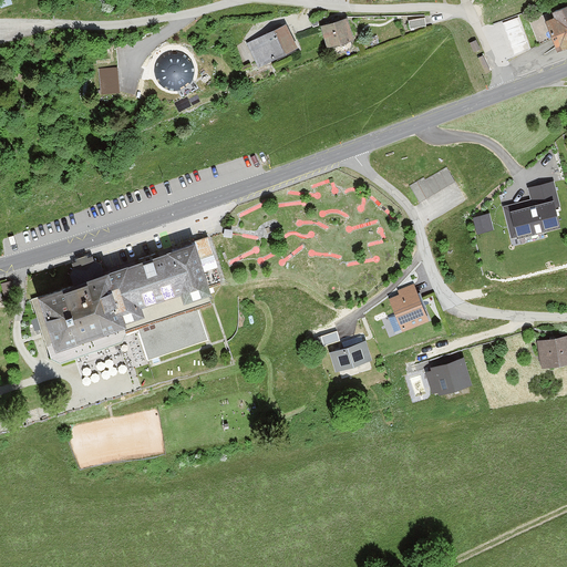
[(545,19),(557,50),(566,45),(566,0),(553,7),(556,14),(545,19)]
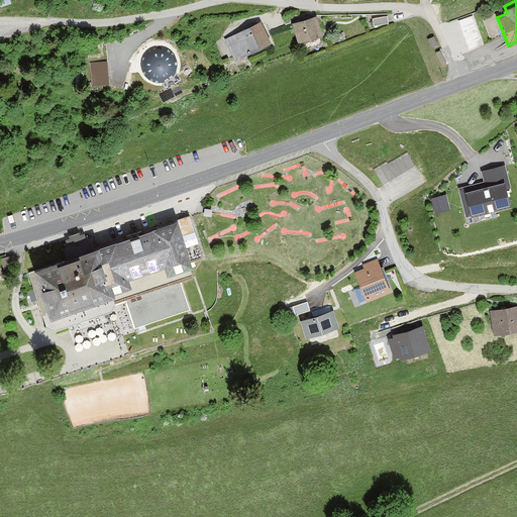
[(294,21),(299,41),(323,34),(317,14),(294,21)]
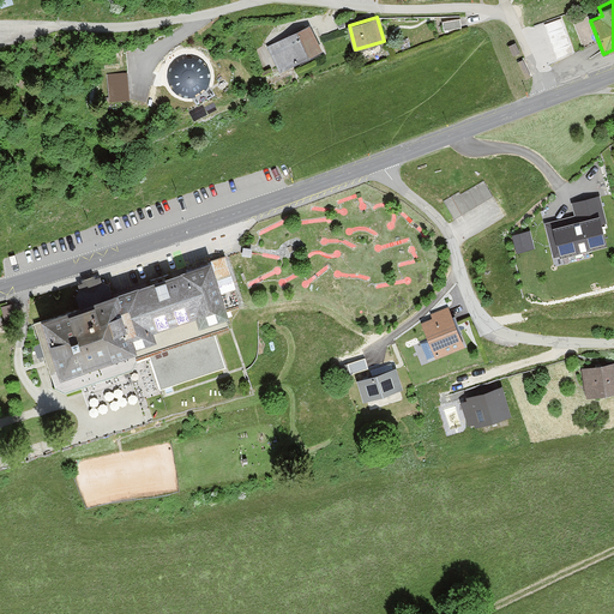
[(444,30),(462,28),(459,18),(441,20),(444,30)]
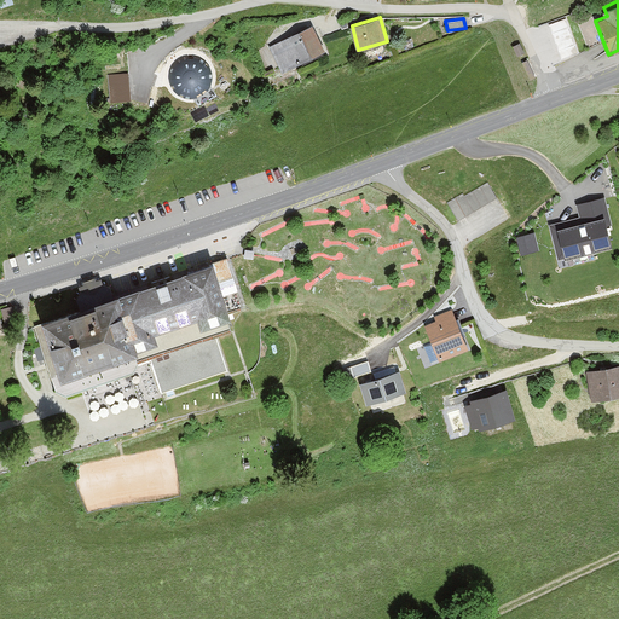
[(549,27),(562,59),(578,53),(566,21),(549,27)]
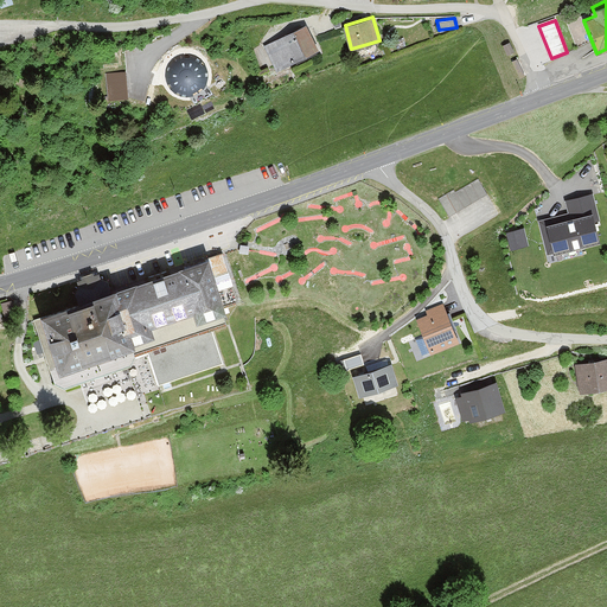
[(268,43),(281,68),(315,50),(304,25),(268,43)]
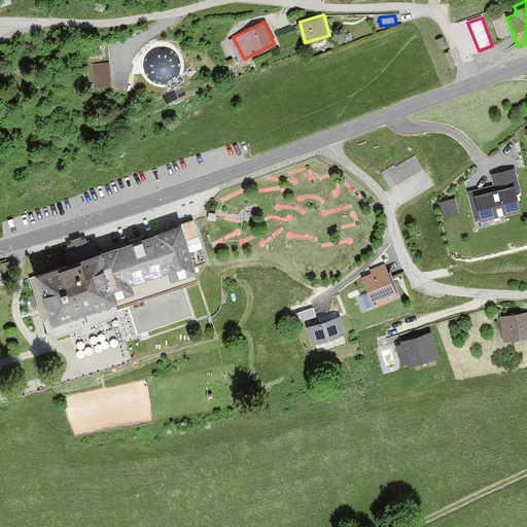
[(171,77),(175,74),(177,69),(177,64),(176,60),(173,56),(169,53),(165,50),(160,50),(154,53),(150,56),(148,60),(147,64),(147,69),(149,74),(152,77),(156,79),(162,80),(167,80),(171,77)]
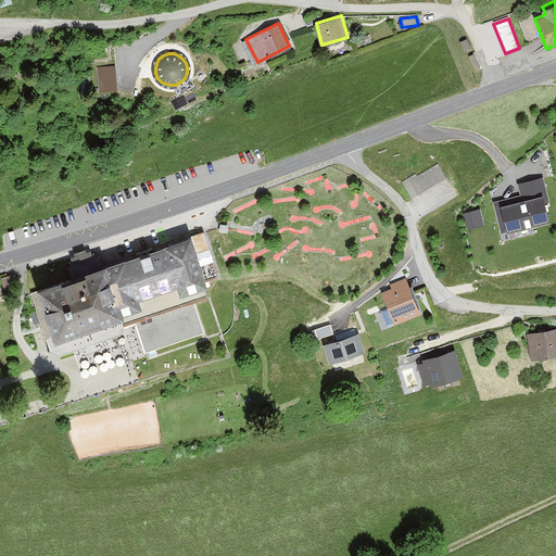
[(465,58),(472,74),(478,71),(471,54),(465,58)]
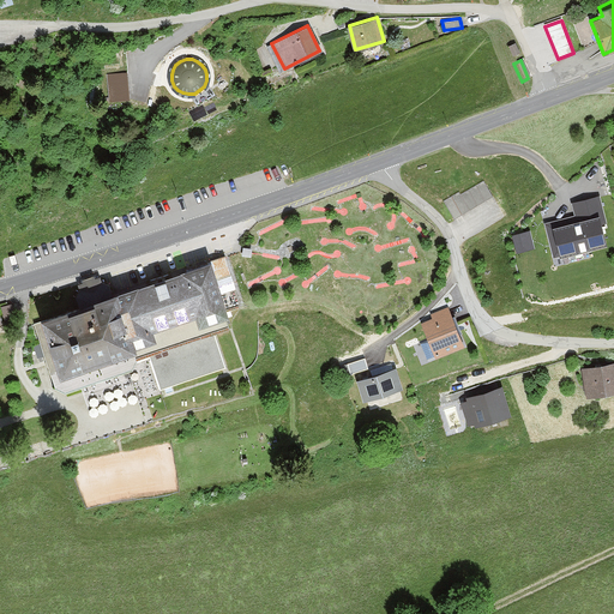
[(150,85),(127,80),(124,97),(146,102),(150,85)]
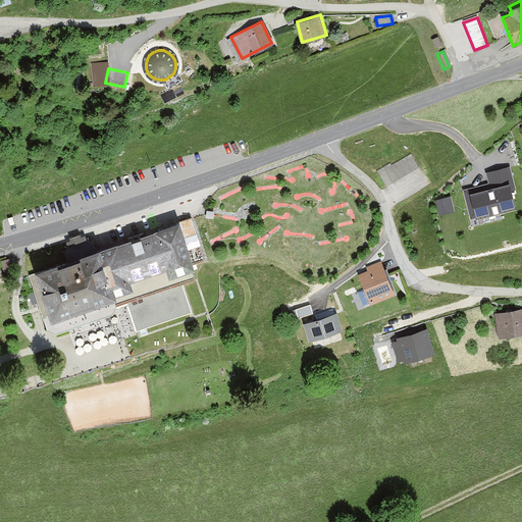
[(390,163),(377,170),(386,186),(419,166),(412,154),(392,165),(390,163)]
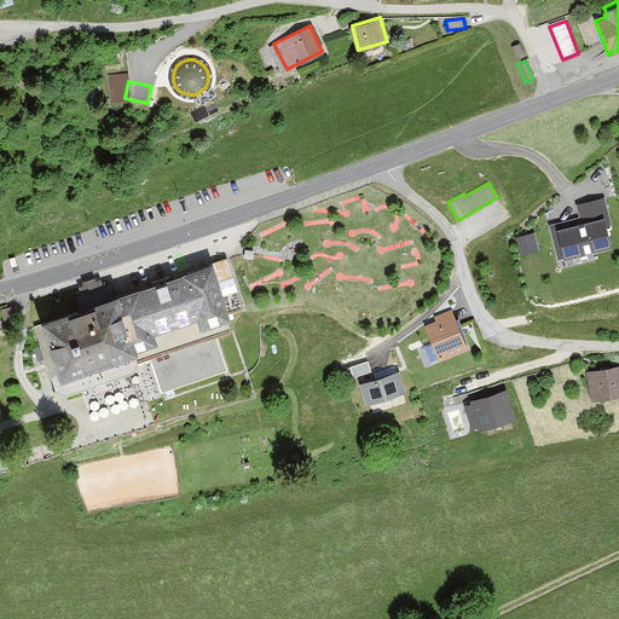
[(559,226),(566,255),(612,243),(605,214),(559,226)]
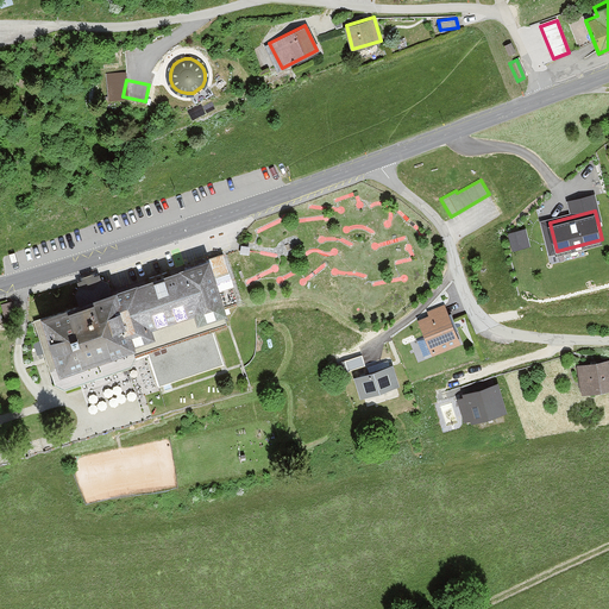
[(515,248),(532,244),(527,226),(510,230),(515,248)]
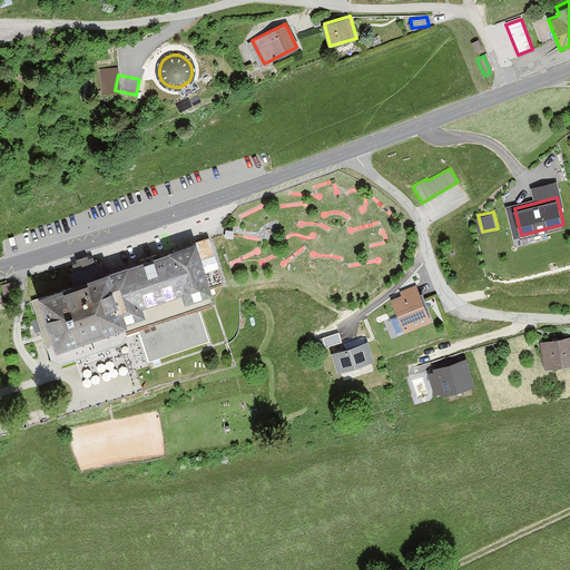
[(40,298),(32,301),(51,359),(62,363),(123,343),(127,335),(126,333),(139,328),(149,359),(208,340),(198,308),(212,304),(207,293),(213,292),(210,286),(223,282),(213,254),(215,254),(209,237),(102,273),(100,266),(95,263),(92,256),(88,257),(87,255),(77,258),(78,262),(71,263),(74,269),(71,274),(75,283),(39,294),(40,298)]
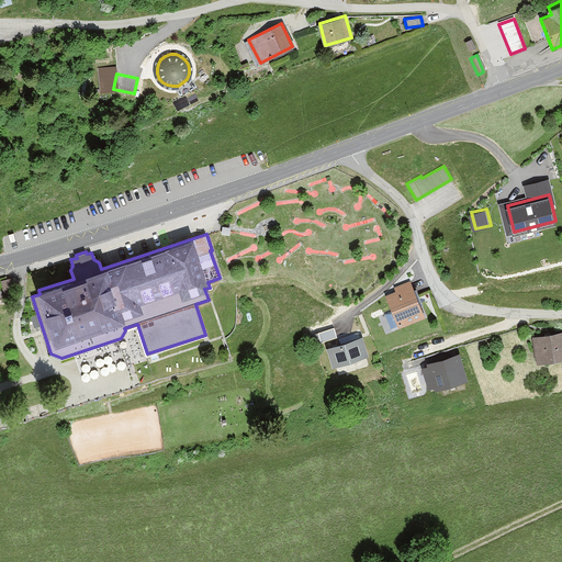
[(385,295),(398,328),(425,317),(409,281),(394,287),(396,291),(385,295)]
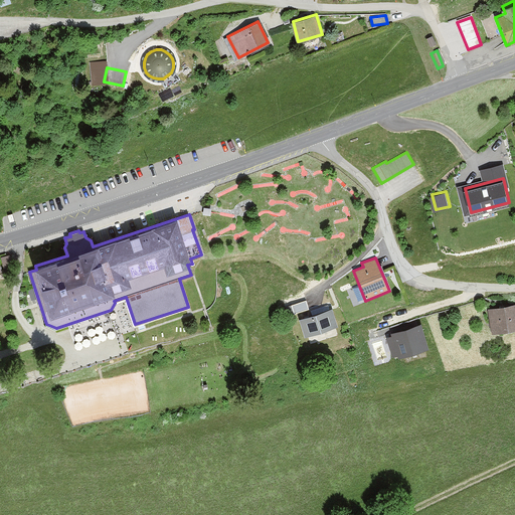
[(514,303),(488,308),(492,331),(514,326),(514,303)]
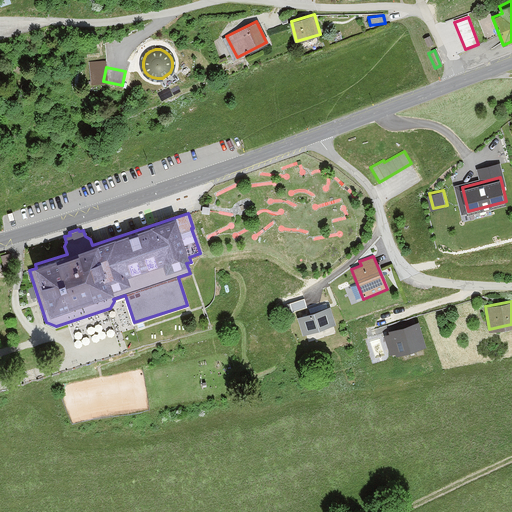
[(298,316),(303,333),(335,322),(330,306),(298,316)]
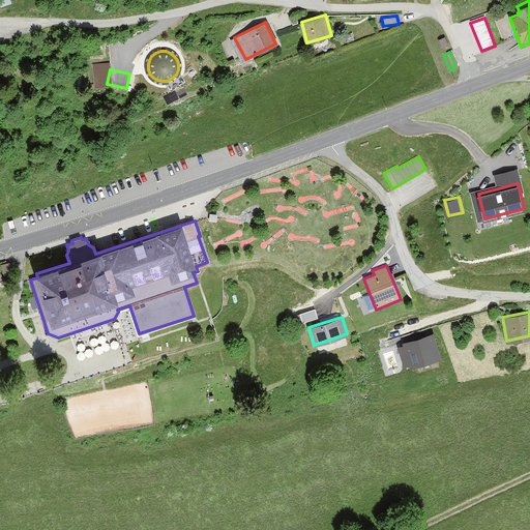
[(398,346),(404,365),(410,363),(411,366),(440,357),(433,332),(403,342),(404,345),(398,346)]
